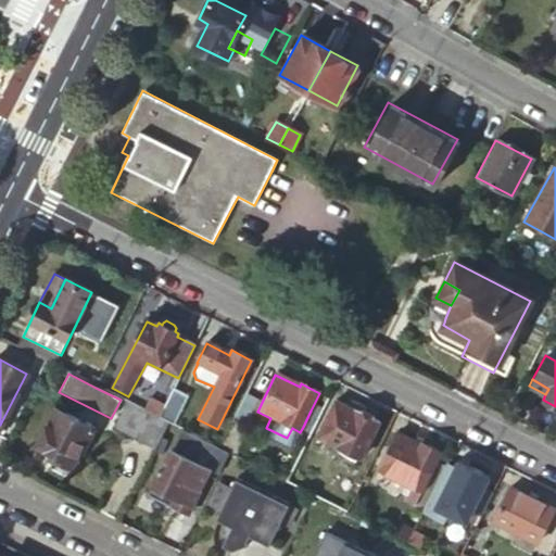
[(187,396),(173,390),(163,408),(158,419),(166,424),(173,427),(187,396)]
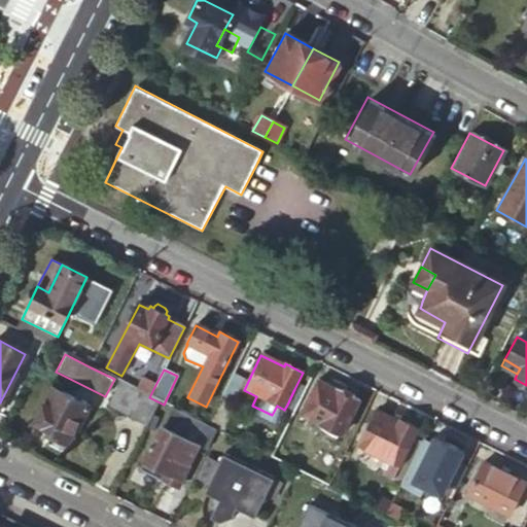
[(149,397),(154,387),(139,380),(134,389),(149,397)]
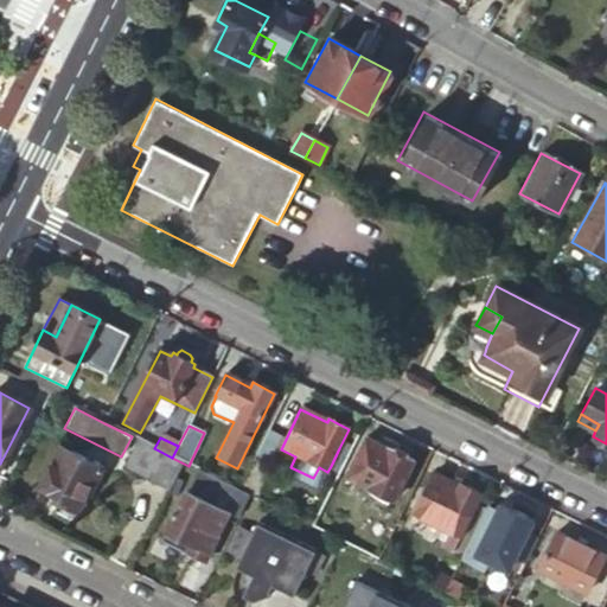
[(414,461),(366,438),(347,478),(395,500),(414,461)]
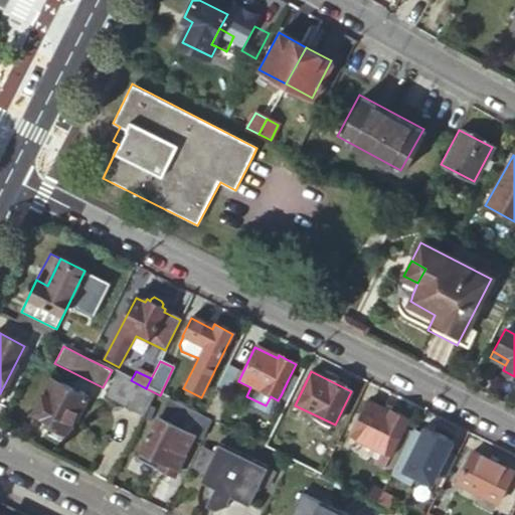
[(131,380),(117,373),(105,398),(119,406),(131,380)]
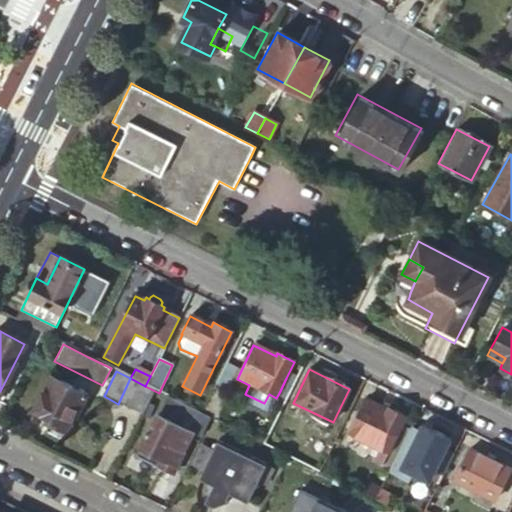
[(85,393),(47,374),(30,408),(49,418),(46,423),(62,431),(71,415),(74,416),(85,393)]
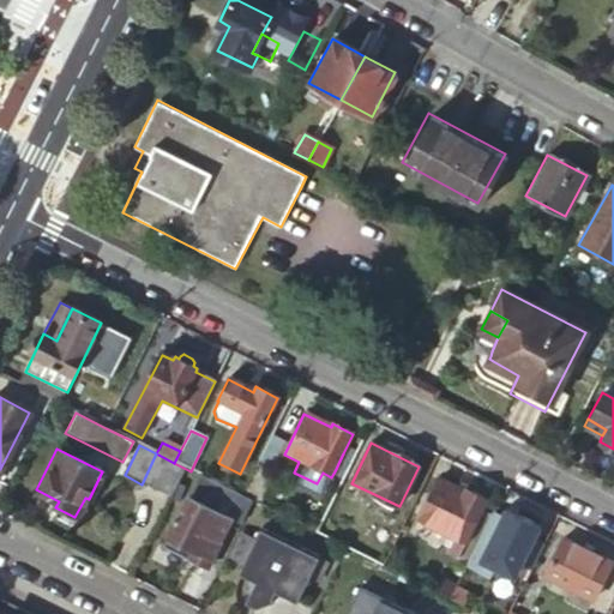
[(142,485),(169,498),(184,468),(174,463),(156,453),(142,485)]
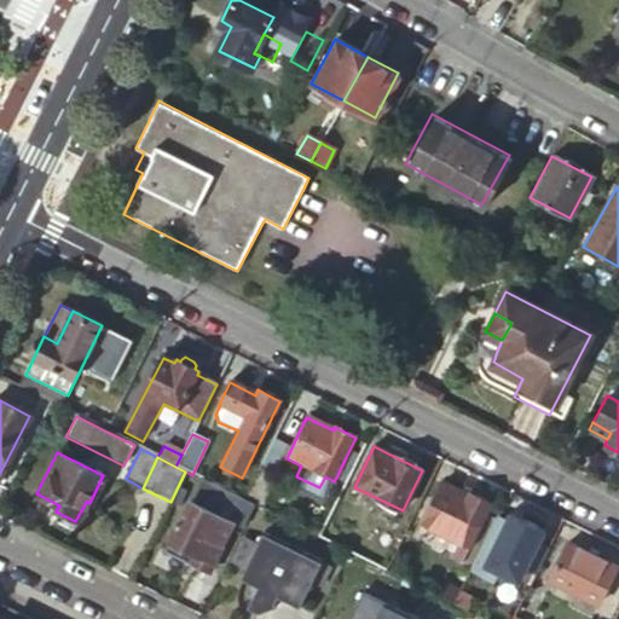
[(346,480),(356,461),(346,457),(337,475),(346,480)]
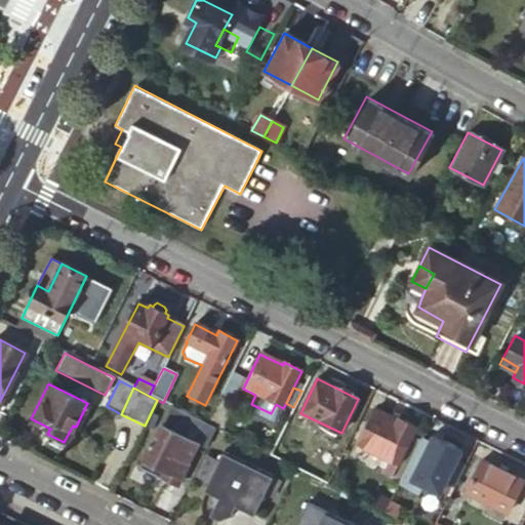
[(214,429),(221,433),(235,407),(218,399),(206,425),(214,429)]
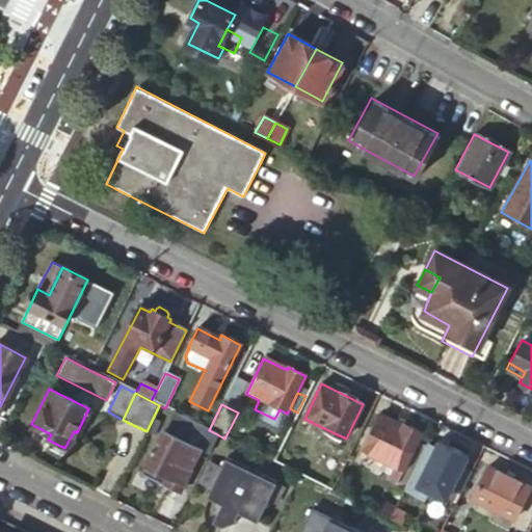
[(422,433),(380,414),(364,447),(394,462),(387,478),(386,480),(396,485),(422,433)]
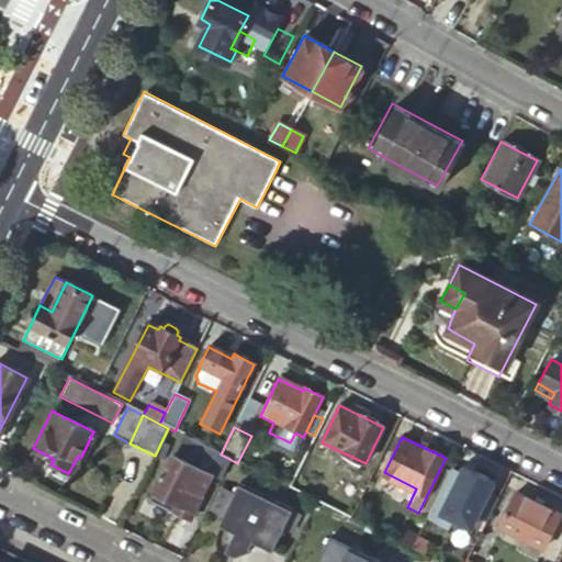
[(180,444),(172,457),(204,473),(212,460),(180,444)]
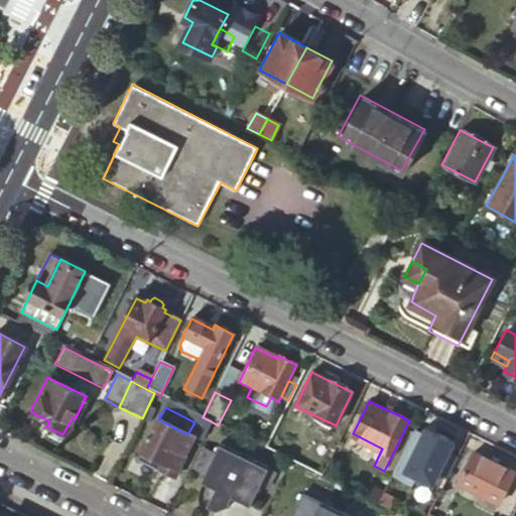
[(187,434),(158,419),(154,417),(134,458),(158,471),(168,476),(171,477),(190,435),(187,434)]
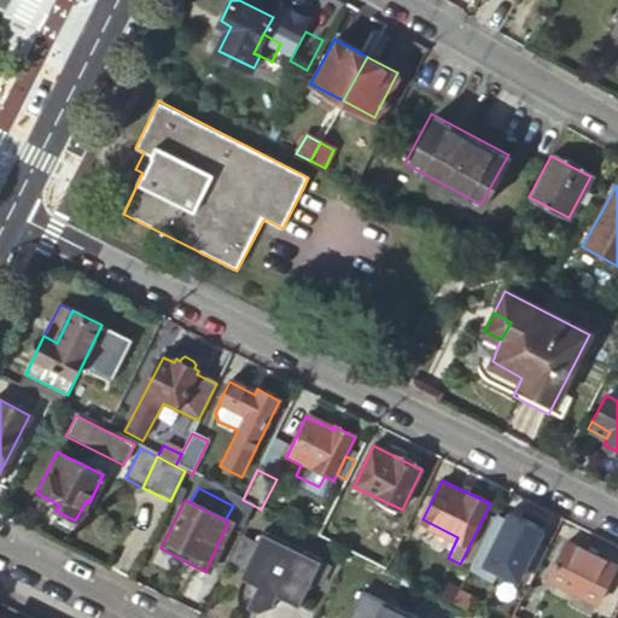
[(258,516),(261,509),(252,505),(249,511),(258,516)]
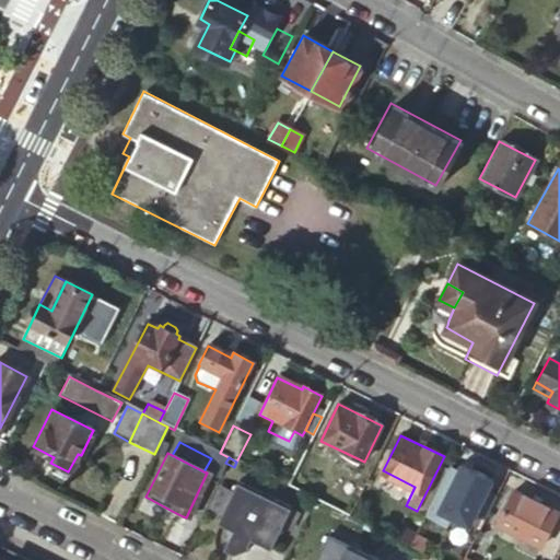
[(456,477),(447,473),(429,508),(448,517),(442,532),(463,543),(477,514),(486,494),(492,481),(461,466),(456,477)]
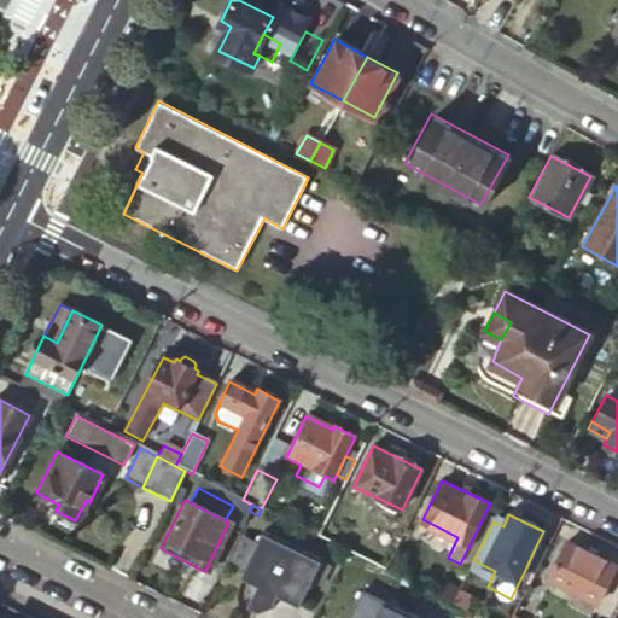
[(423,519),(413,537),(449,555),(458,537),(423,519)]
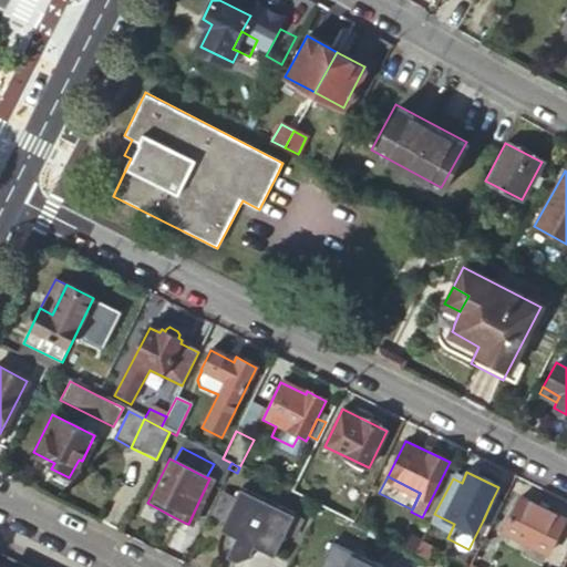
[(233,500),(220,494),(210,514),(223,521),(218,529),(246,543),(239,555),(260,565),(266,553),(272,556),(281,536),(290,515),(237,490),(233,500)]
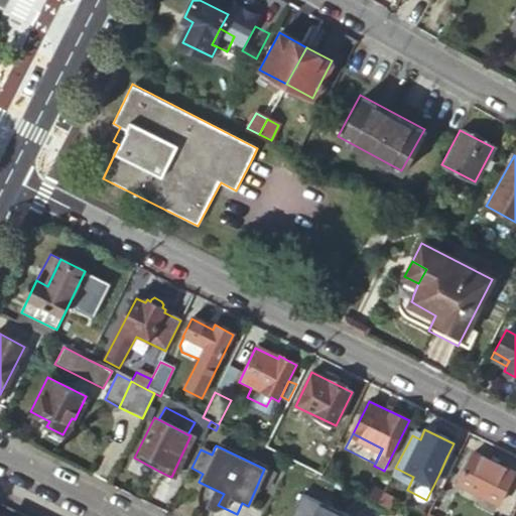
[(514,475),(474,455),(457,487),(499,507),(514,475)]
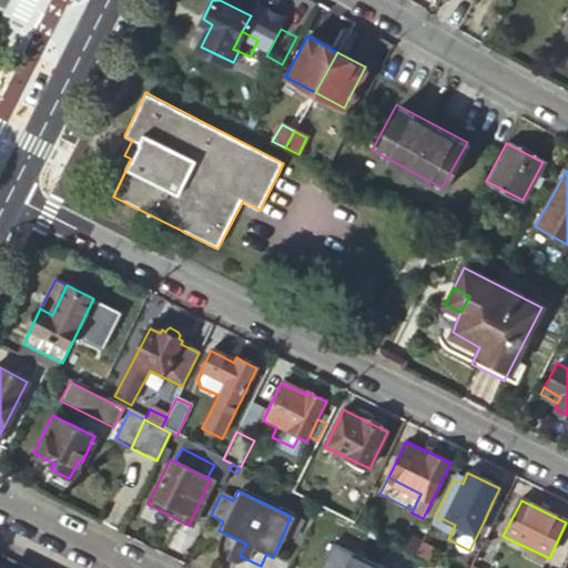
[(484,521),(493,527),(503,506),(493,501),(484,521)]
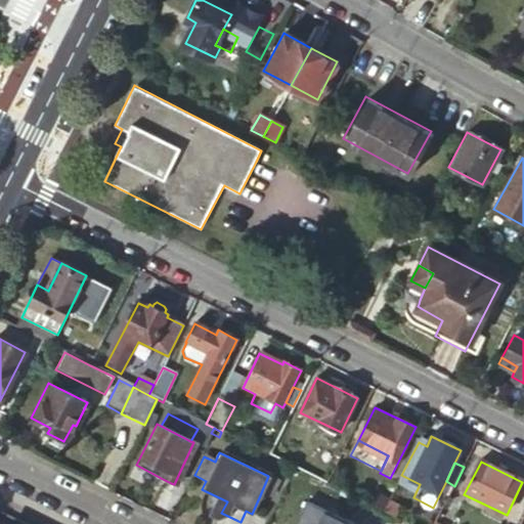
[(275,480),(268,476),(260,495),(267,498),(275,480)]
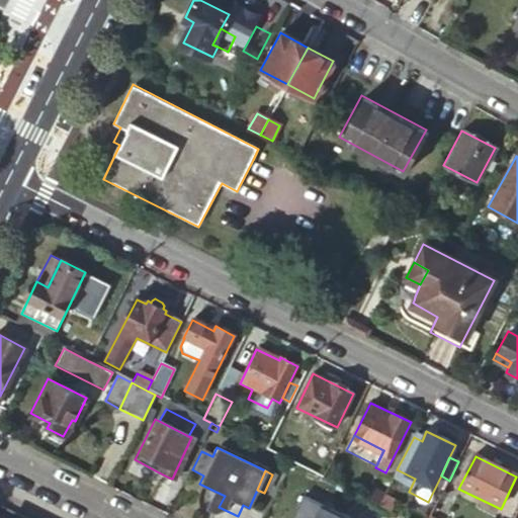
[(169,478),(159,472),(155,481),(165,486),(169,478)]
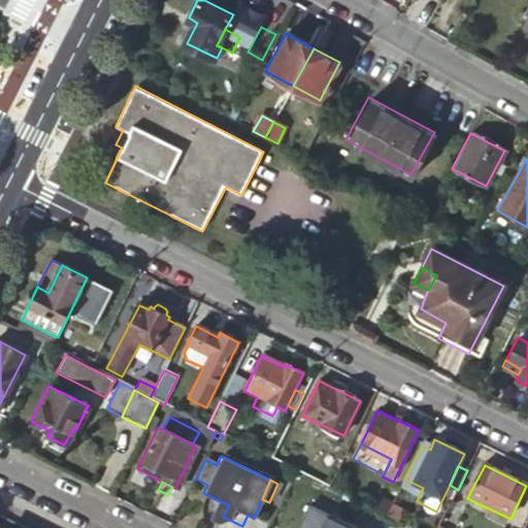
[(403,512),(392,505),(386,517),(398,523),(403,512)]
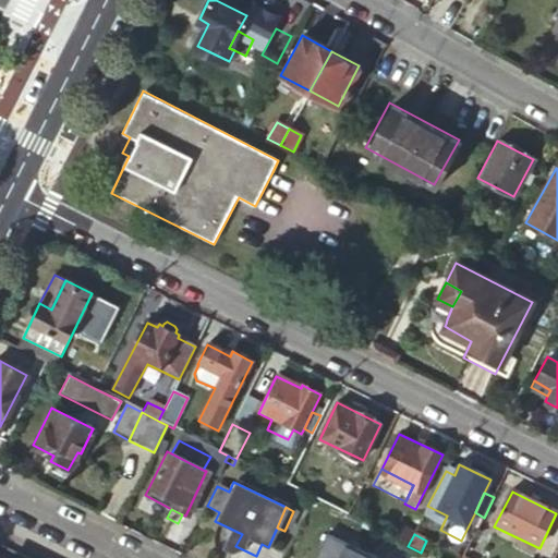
[(365,557),(324,536),(313,557),(365,557)]
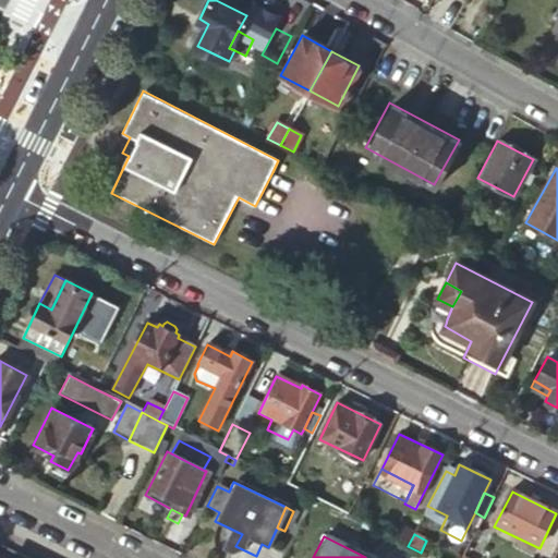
[(438,557),(443,549),(426,541),(421,553),(429,557),(432,557),(438,557)]
